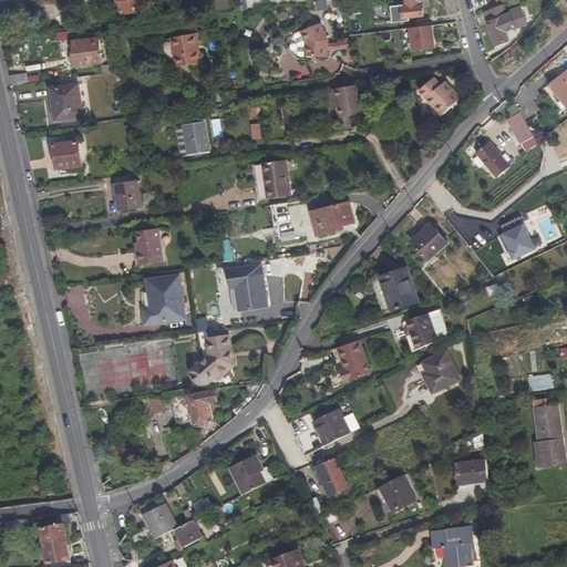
[(140,0),(120,0),(122,13),(142,11),(140,0)]
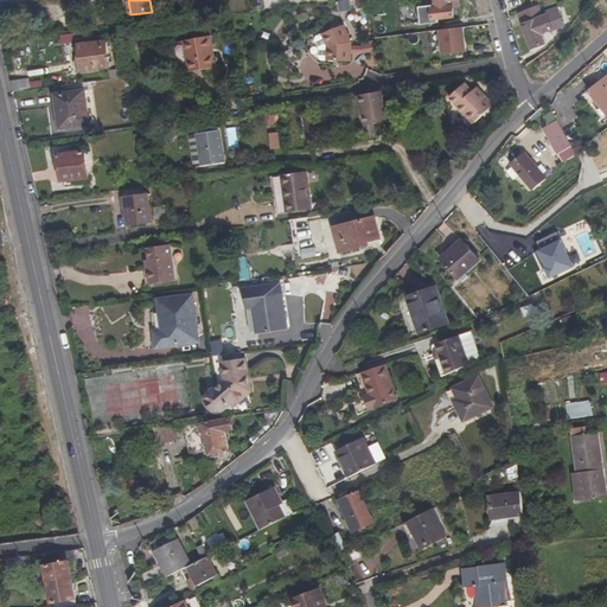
[(337,0),(338,11),(350,11),(349,0),(337,0)]
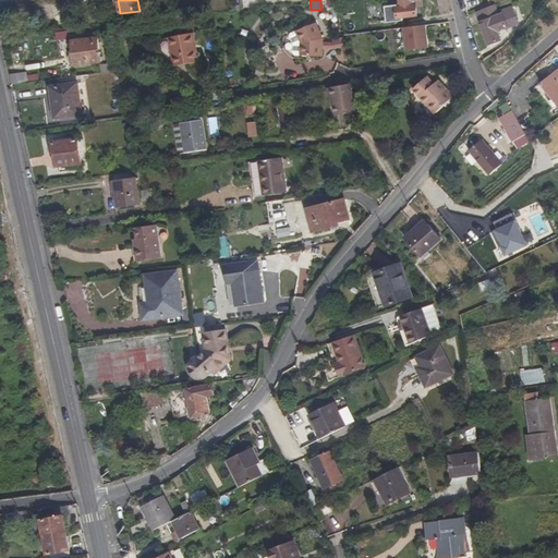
[(417,16),(416,8),(422,7),(421,0),(399,0),(400,4),(398,4),(398,8),(397,8),(398,19),(417,16)]
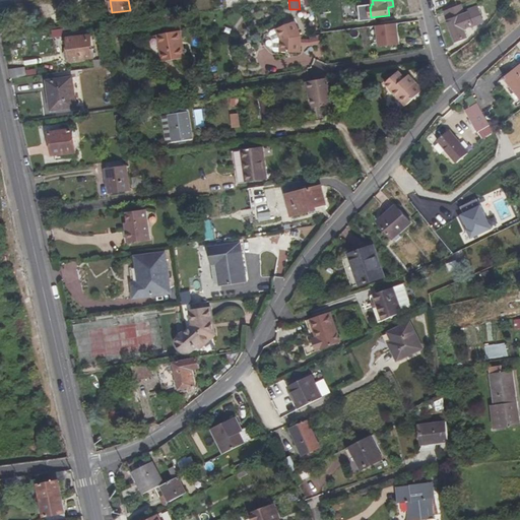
[(416,21),(411,0),(408,0),(413,22),(416,21)]
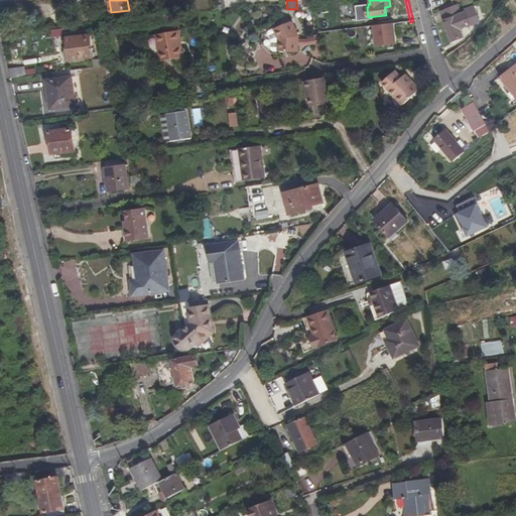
[(418,20),(413,0),(408,0),(413,21),(418,20)]
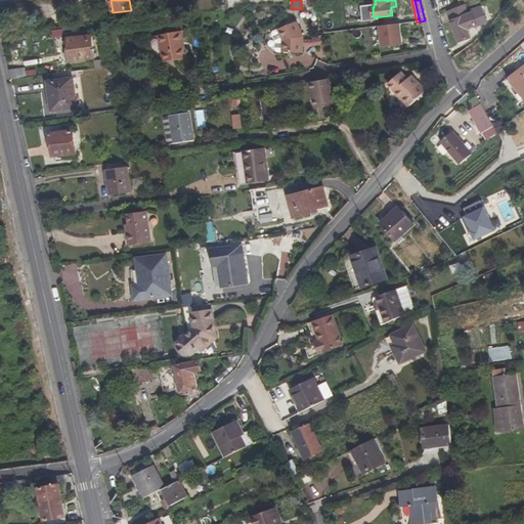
[(448,11),(459,43),(471,38),(468,30),(487,23),(481,9),(472,13),(469,14),(465,4),(448,11)]
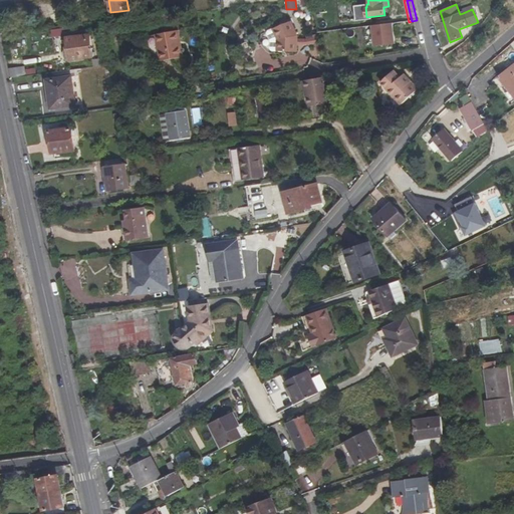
[(61,24),(71,23),(69,11),(59,13),(61,24)]
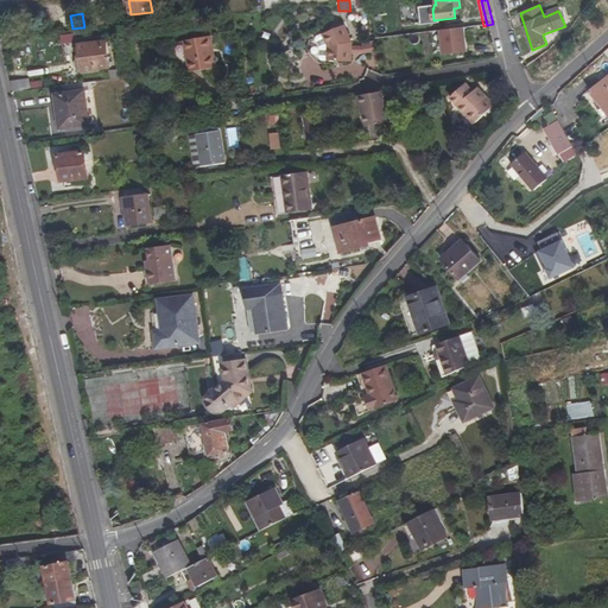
[(312,54),(320,61),(352,62),(352,54),(352,48),(352,43),(344,25),(315,38),(310,45),(312,54)]
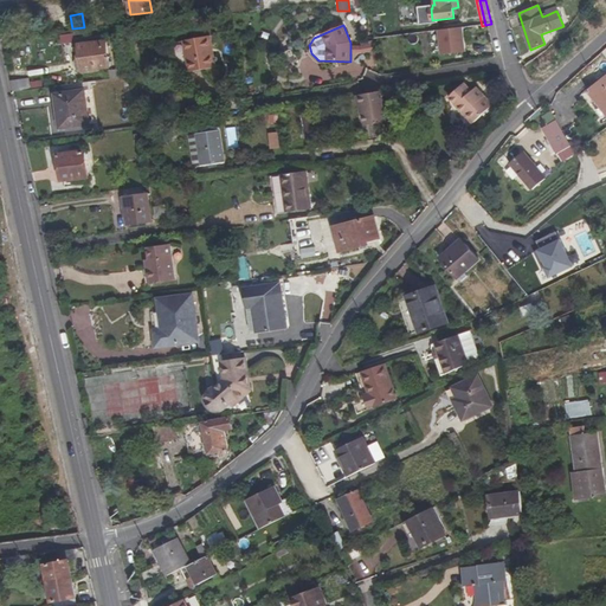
[(439,30),(443,55),(466,52),(463,27),(439,30)]
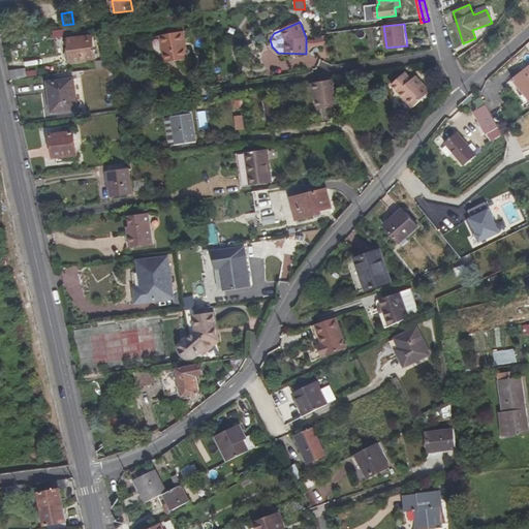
[(167,34),(160,36),(165,63),(189,59),(186,47),(184,47),(181,32),(178,33),(167,34)]
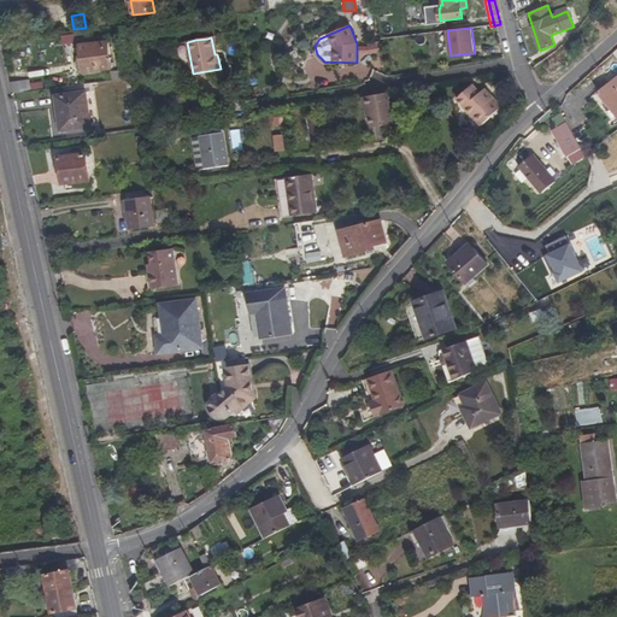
[(84,74),(112,69),(109,42),(80,46),(84,74)]
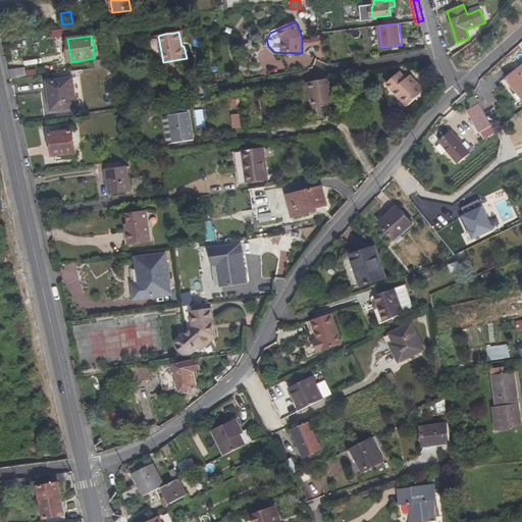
[(317,39),(318,42),(302,41),(302,46),(320,46),(323,54),(325,54),(319,38),(317,39)]
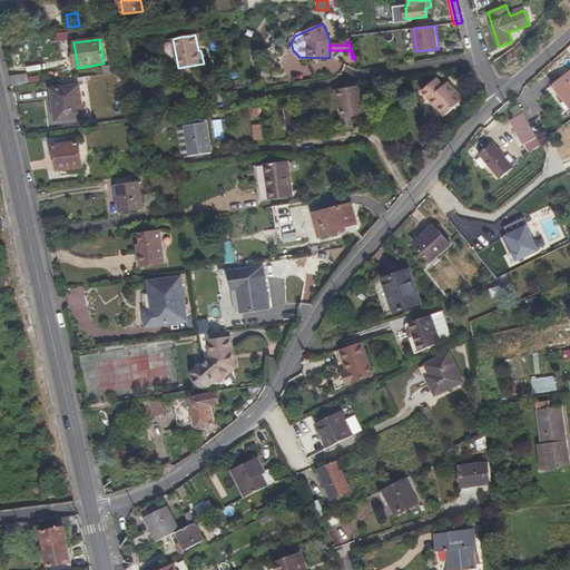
[(120,64),(112,65),(112,66),(114,74),(121,72),(120,64)]
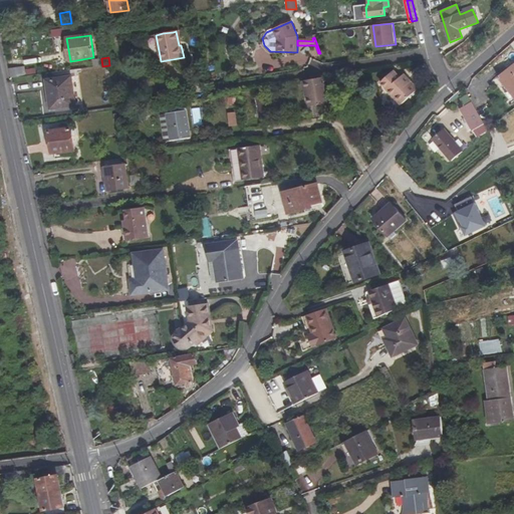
[(92,60),(93,67),(102,66),(101,59),(92,60)]
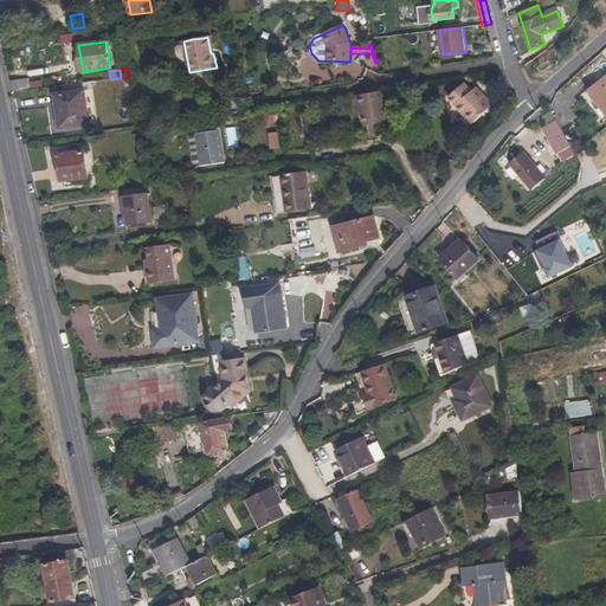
[(605,77),(590,91),(605,111),(605,77)]
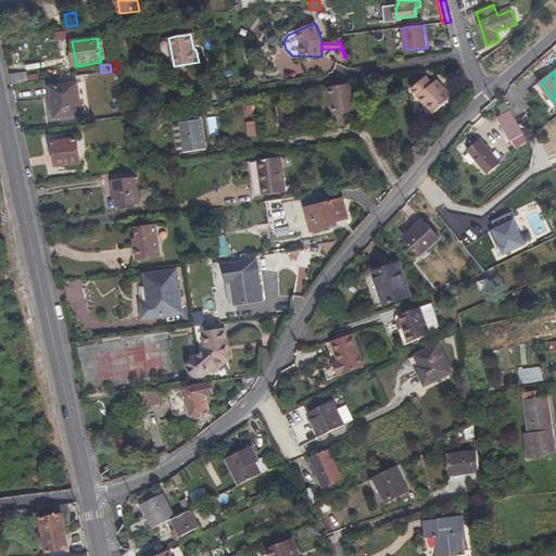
[(26,72),(10,74),(12,85),(28,83),(26,72)]
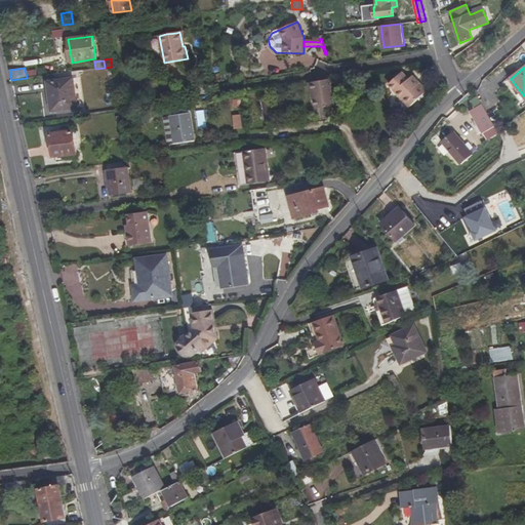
[(402,73),(389,85),(410,108),(427,92),(412,76),(409,80),(402,73)]
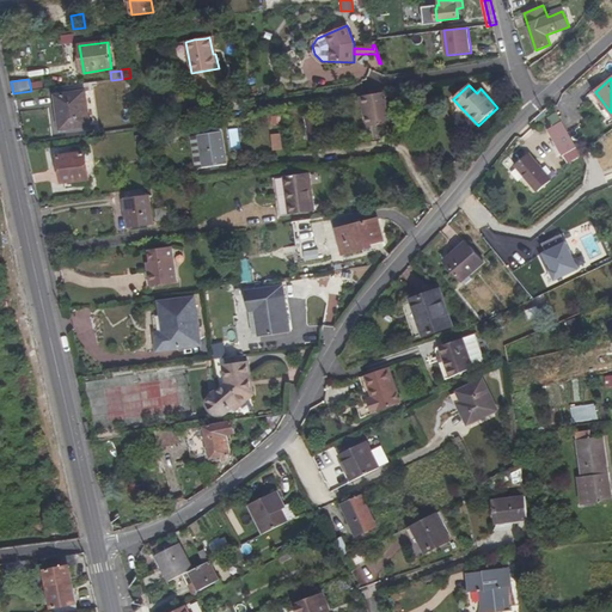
[(55,96),(60,130),(90,127),(85,91),(55,96)]
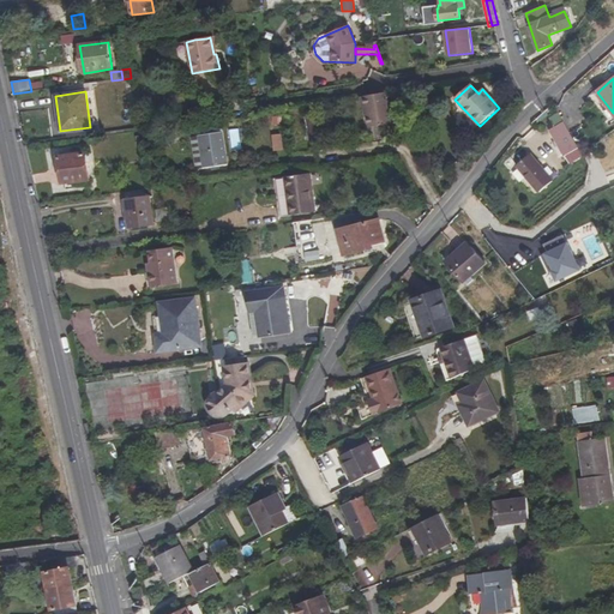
[(387,92),(361,97),(363,108),(367,108),(371,128),(393,124),(387,92)]
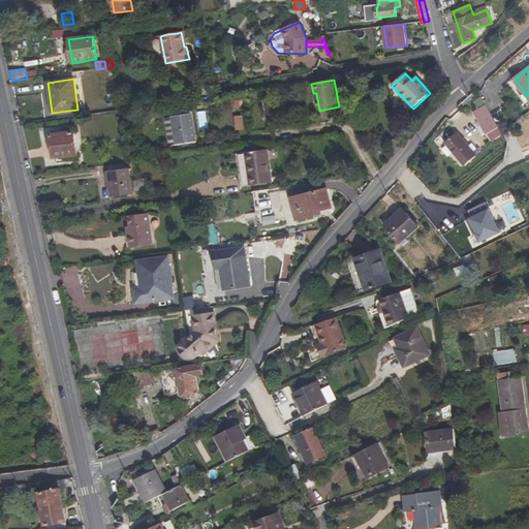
[(275,116),(273,99),(263,100),(266,117),(275,116)]
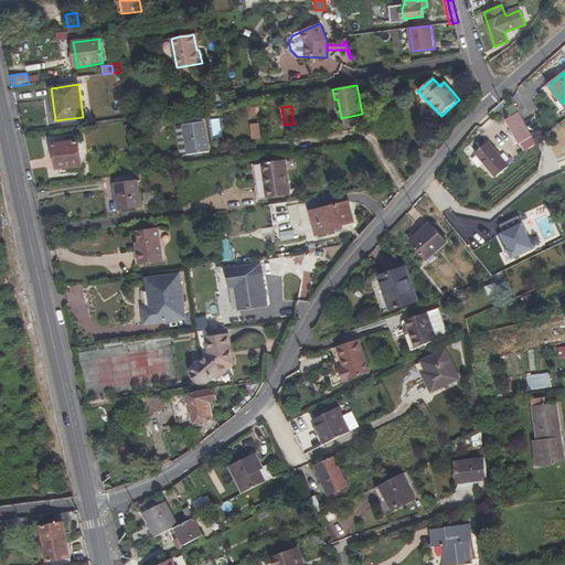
[(291,106),(294,124),(300,123),(298,106),(291,106)]
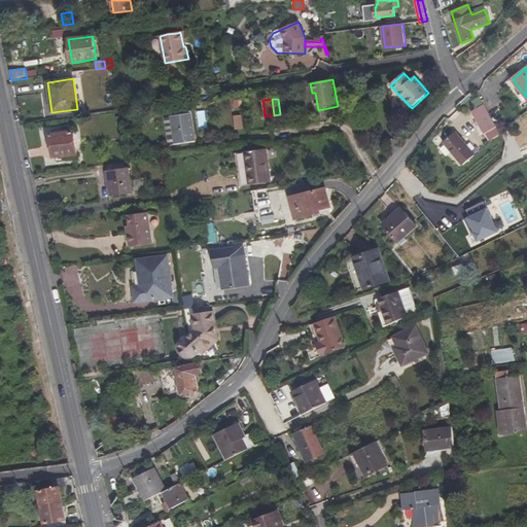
[(496,128),(484,105),(471,112),(477,120),(479,119),(486,134),(496,128)]
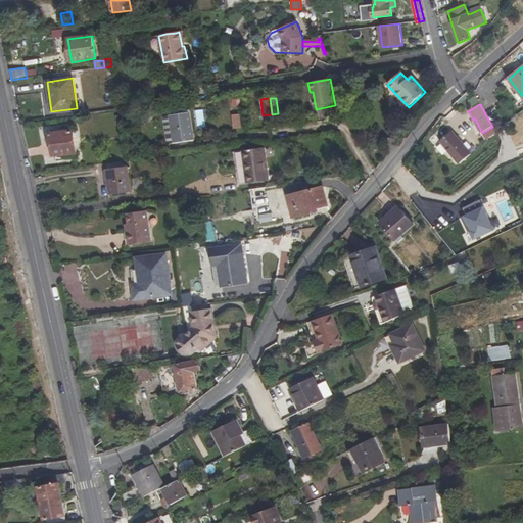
[(193,141),(189,112),(188,107),(181,108),(181,113),(173,115),(170,115),(174,143),(193,141)]
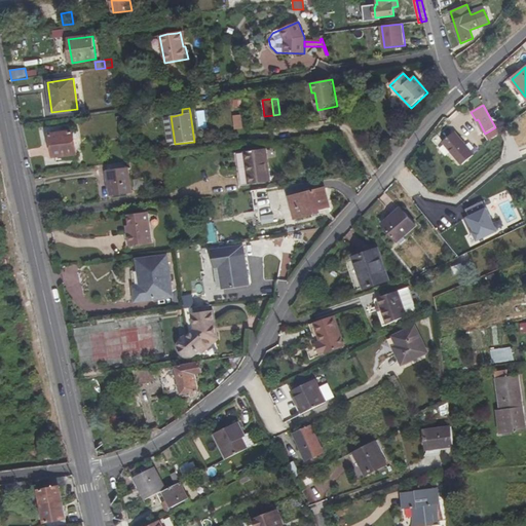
[(203,110),(195,112),(198,129),(207,128),(203,110)]
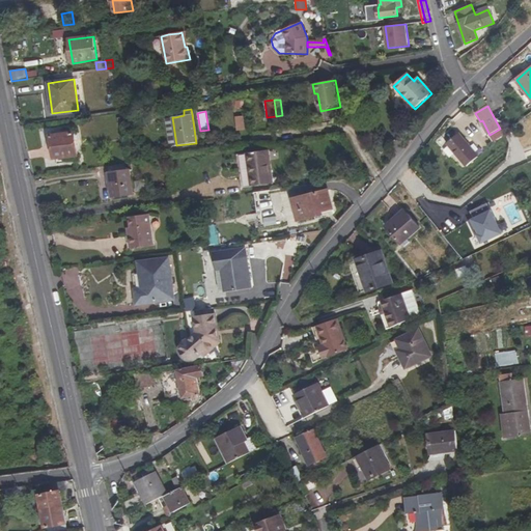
[(244,115),(235,116),(236,131),(245,131),(244,115)]
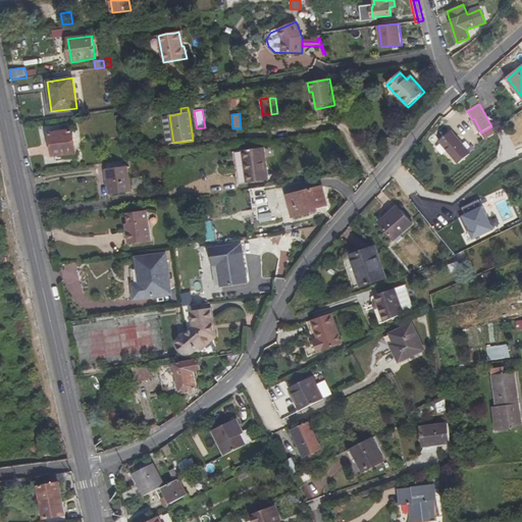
[(164,116),(168,144),(173,143),(169,115),(164,116)]
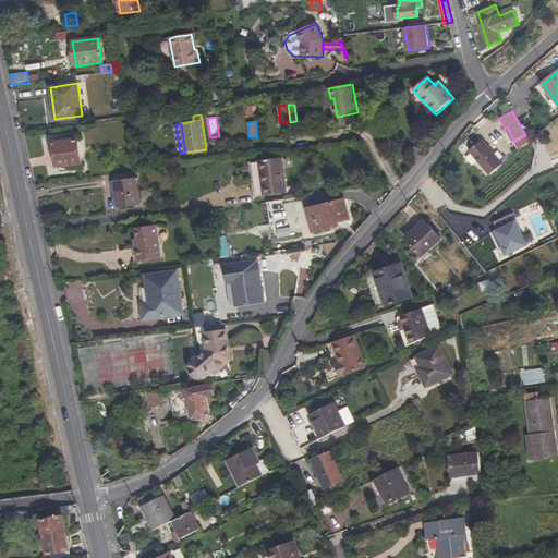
[(507,126),(505,128),(512,143),(514,142),(507,126)]
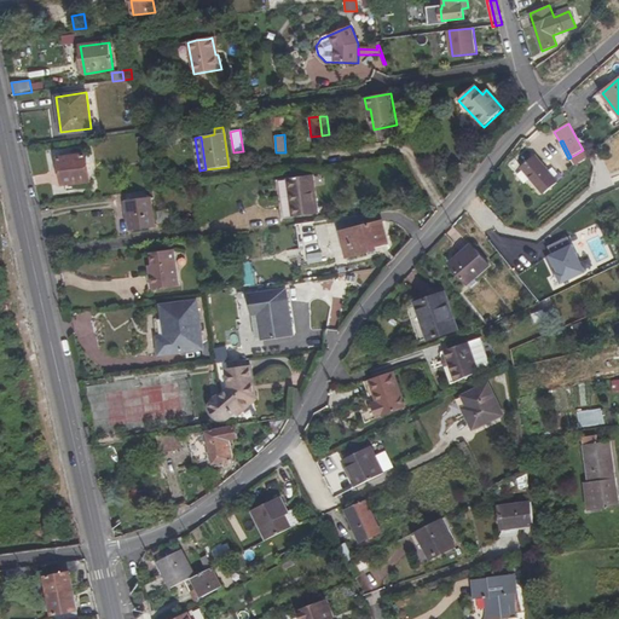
[(84,183),(90,181),(87,163),(86,155),(86,154),(58,158),(63,186),(74,184),(84,183)]
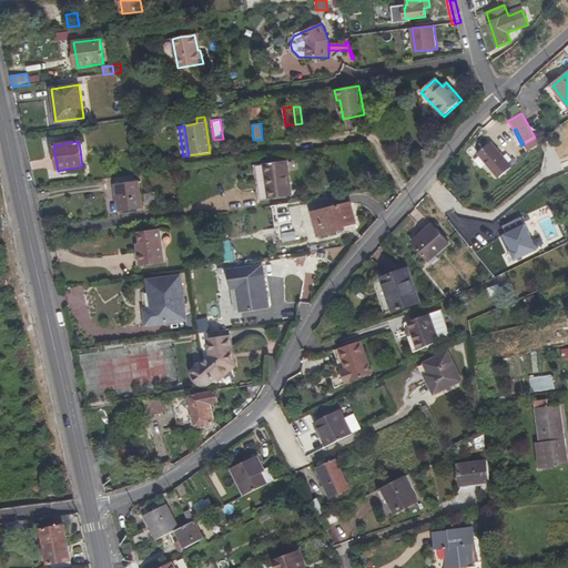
[(492,143),(478,153),(499,179),(511,168),(492,143)]
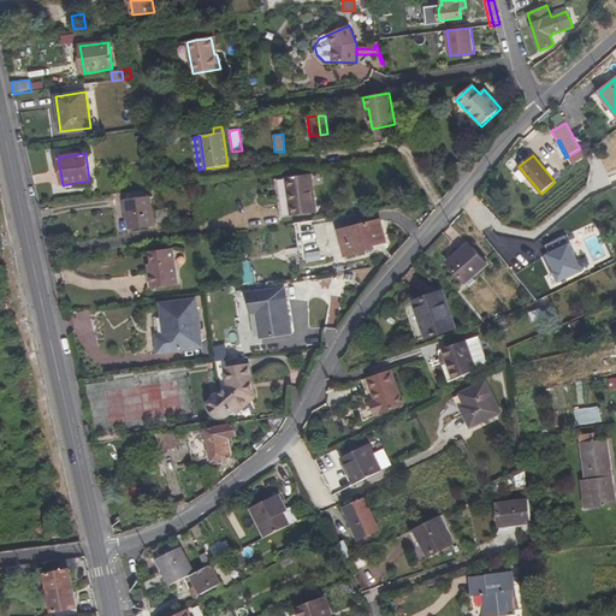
[(286,178),(291,217),(317,213),(312,175),(286,178)]
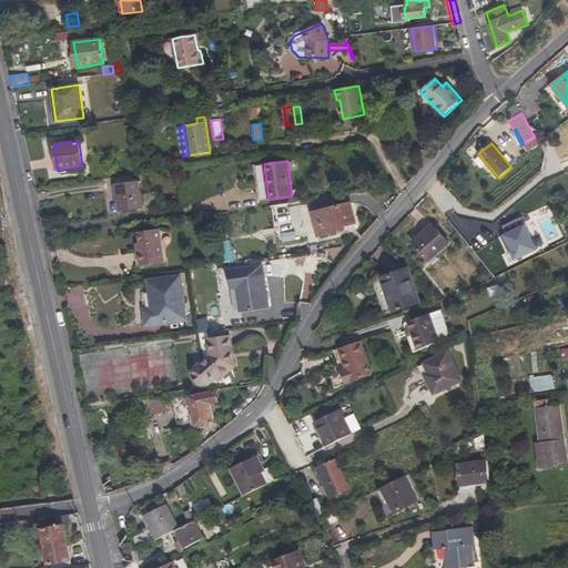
[(139,181),(115,184),(120,212),(143,209),(139,181)]
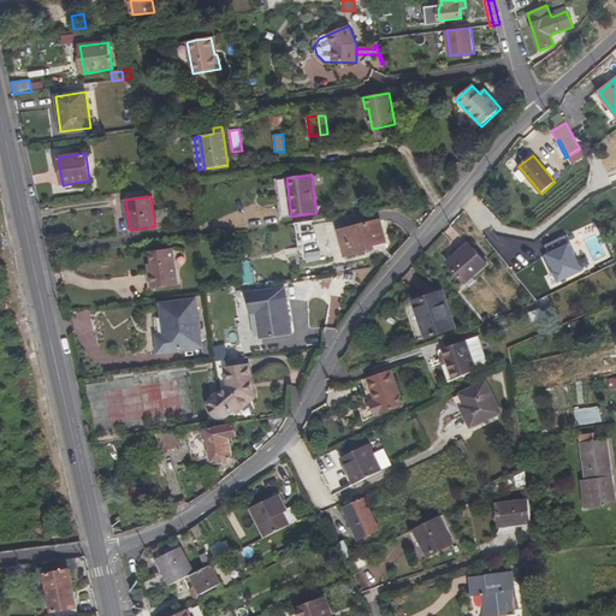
[(167,221),(166,208),(157,211),(158,223),(167,221)]
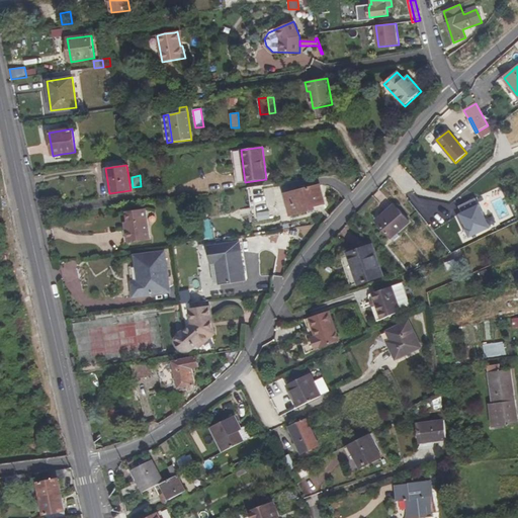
[(248,187),(250,206),(263,204),(261,186),(248,187)]
